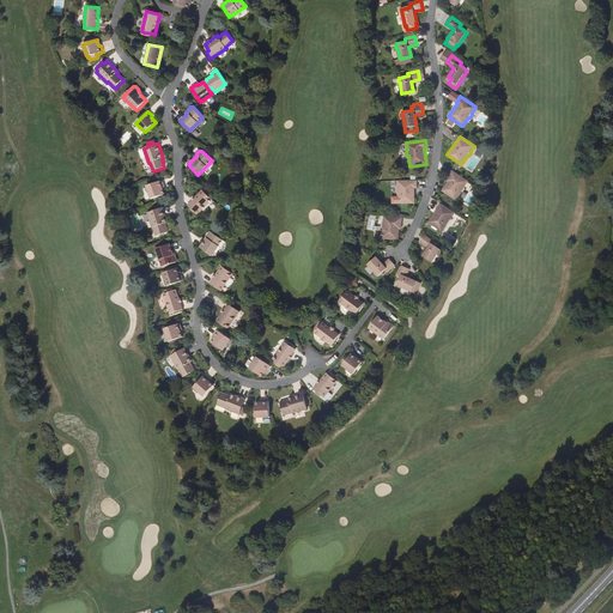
[(469,181),(454,171),(449,177),(450,178),(448,182),(442,190),(456,200),(462,192),(463,192),(466,189),(466,187),(469,181)]
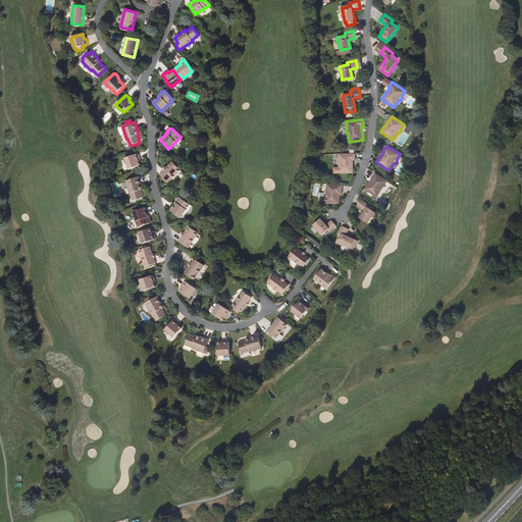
[(139,160),(141,159),(139,154),(125,158),(128,169),(141,165),(140,162),(139,160)]
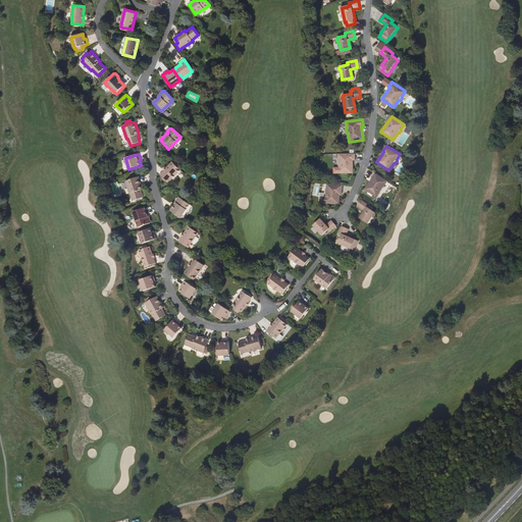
[(356,154),(340,154),(340,160),(337,161),(337,164),(340,165),(340,173),(354,173),(354,160),(356,160),(356,154)]
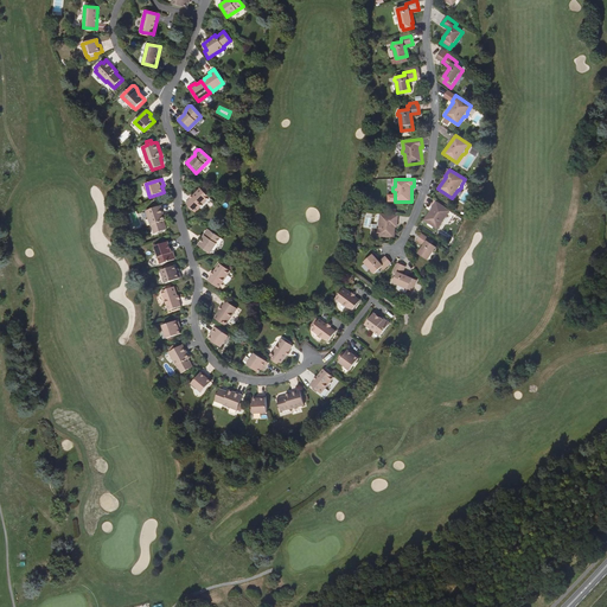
[(196,212),(210,198),(200,189),(186,204),(196,212)]
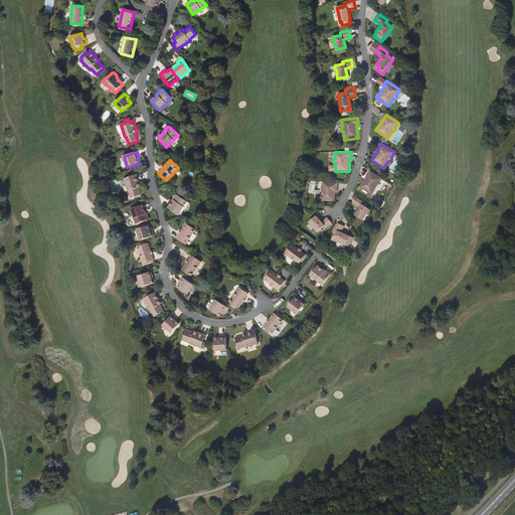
[(382,179),(371,171),(360,187),(372,195),(377,187),(378,187),(380,185),(379,183),(382,179)]
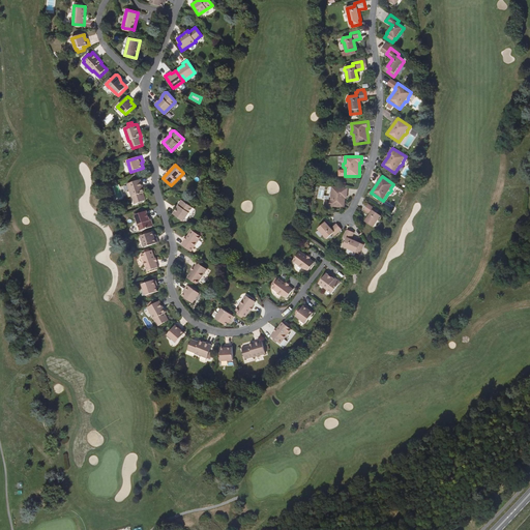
[(137,204),(146,201),(143,193),(145,192),(140,179),(127,184),(131,197),(134,197),(137,204)]
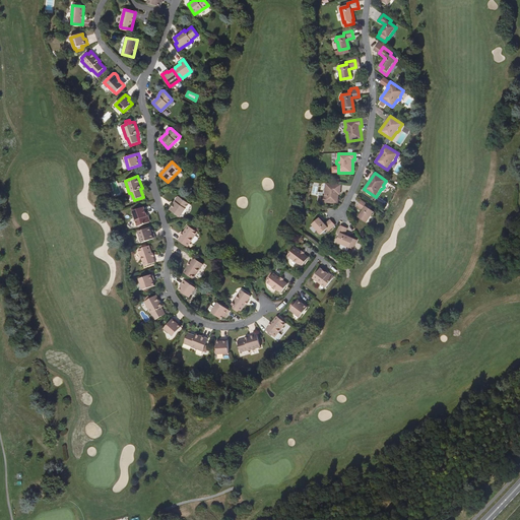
[(342,185),(326,183),(325,189),(324,190),(324,193),(325,194),(324,202),(338,204),(339,194),(339,191),(341,191),(342,185)]
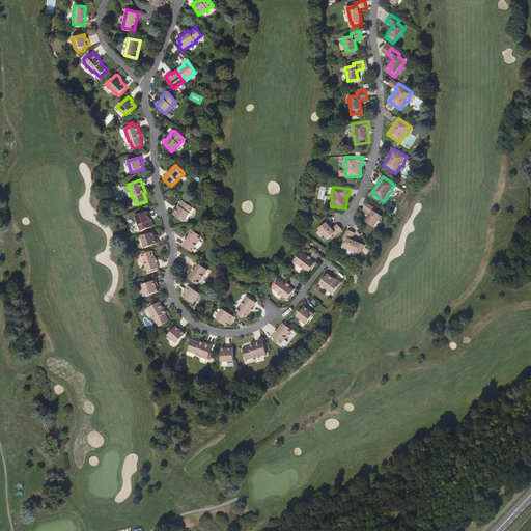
[(185,222),(190,214),(194,208),(189,205),(183,201),(182,201),(179,204),(179,206),(177,211),(174,215),(185,222)]
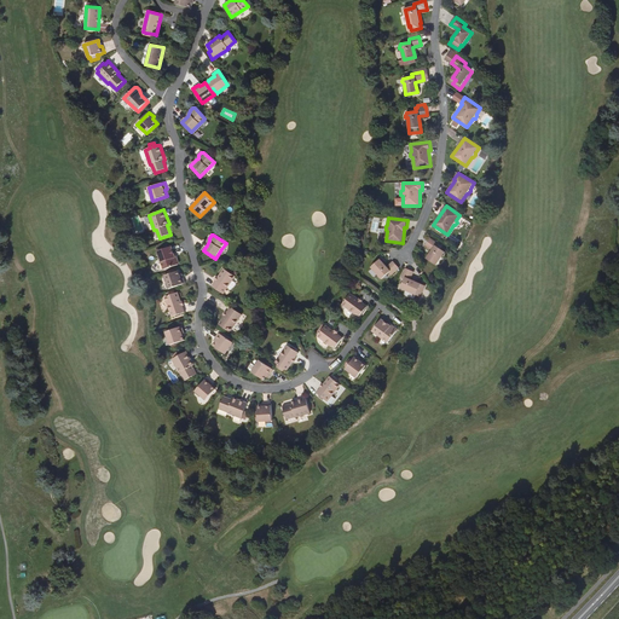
[(427,259),(438,265),(443,256),(445,256),(446,254),(445,253),(446,253),(438,247),(440,244),(431,238),(426,246),(433,250),(427,259)]
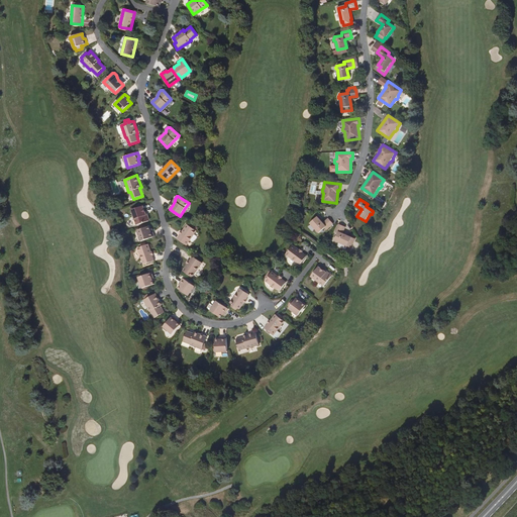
[(149,219),(148,216),(146,215),(145,213),(143,206),(132,210),(137,225),(148,221),(149,219)]
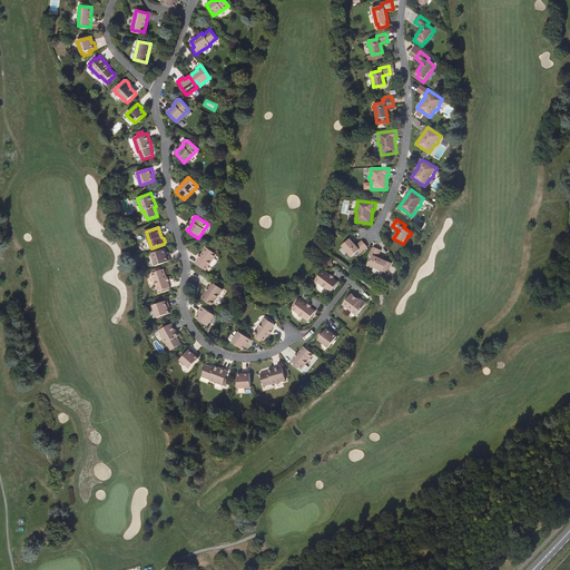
[(361,254),(367,247),(362,241),(356,246),(350,239),(342,246),(349,253),(349,255),(350,256),(351,256),(352,257),(359,252),(361,254)]
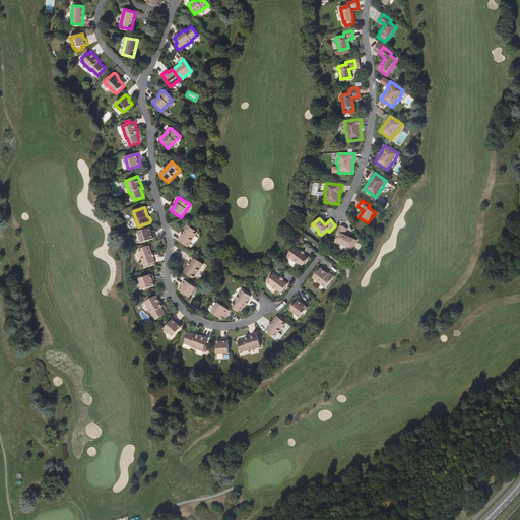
[(188,247),(190,244),(198,233),(193,229),(188,225),(188,226),(179,241),(188,247)]
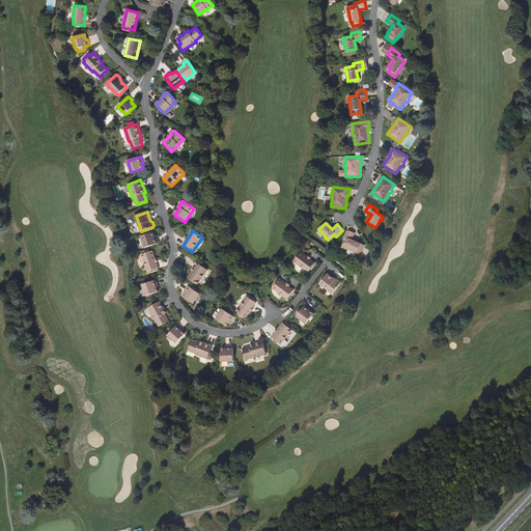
[(348,250),(360,255),(364,246),(353,241),(356,233),(348,230),(345,240),(347,241),(344,248),(345,249),(347,250),(348,250)]
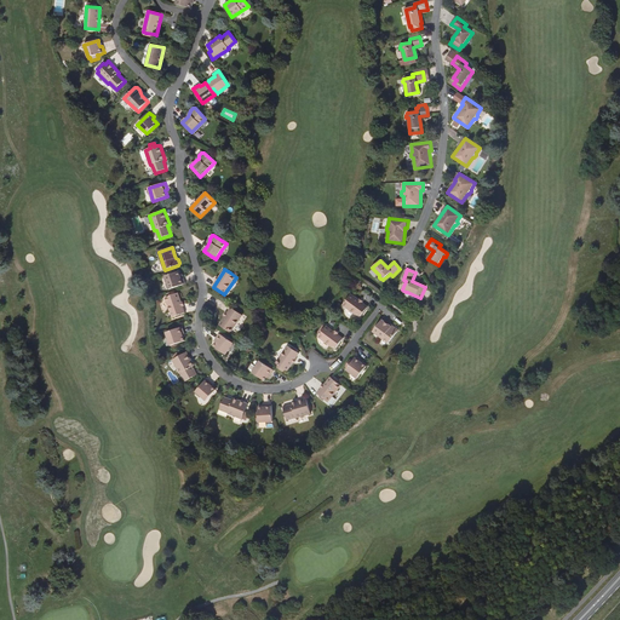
[(181,280),(181,276),(178,273),(165,277),(170,291),(185,285),(183,279),(181,280)]
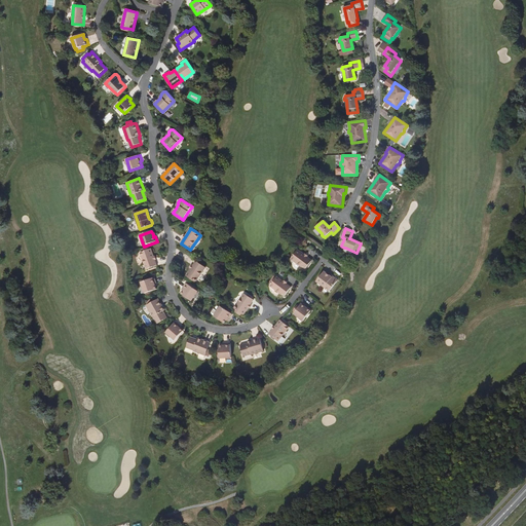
[(146,270),(157,266),(151,249),(140,253),(146,270)]
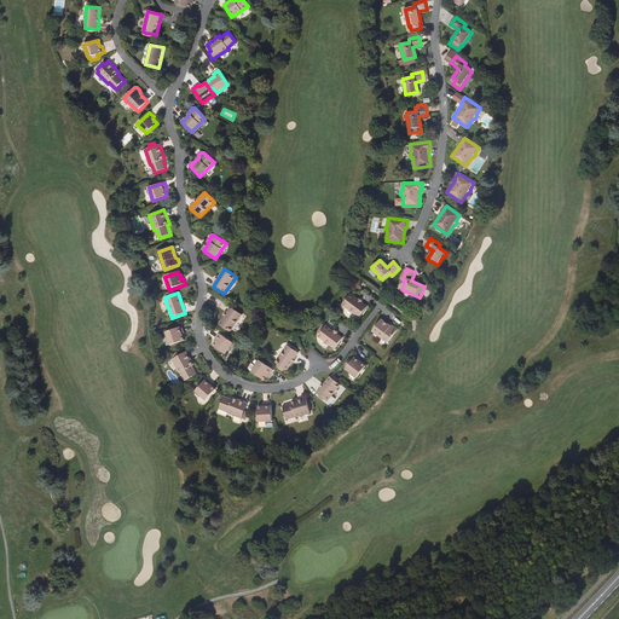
[(342,305),(359,317),(368,306),(351,294),(342,305)]
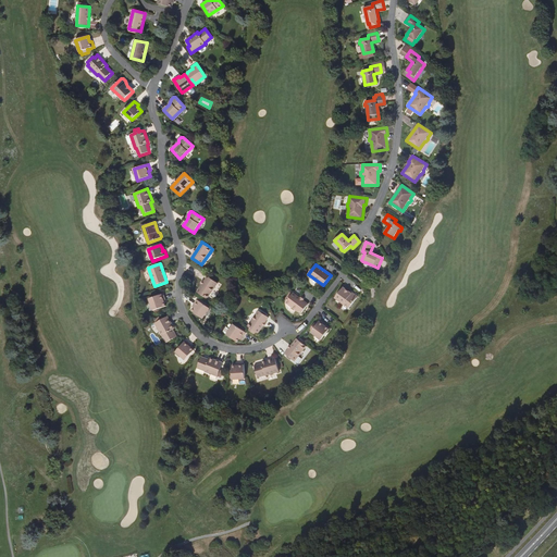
[(208,299),(218,284),(208,276),(206,280),(197,293),(208,299)]
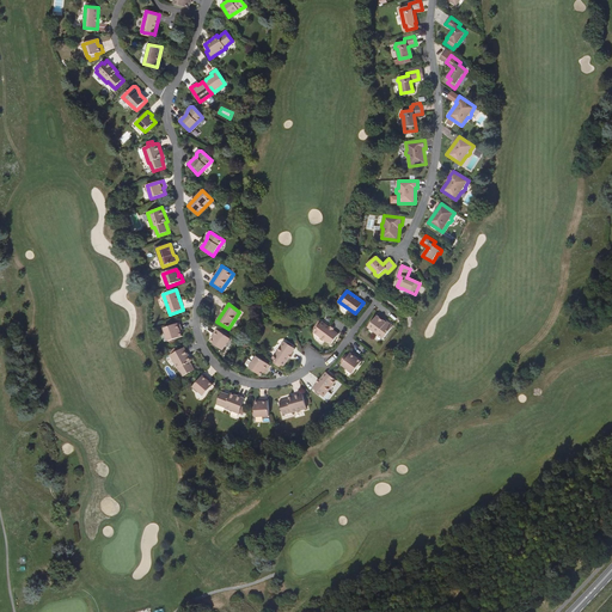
[(386,323),(384,320),(377,316),(368,326),(384,338),(392,328),(391,324),(387,322),(386,323)]
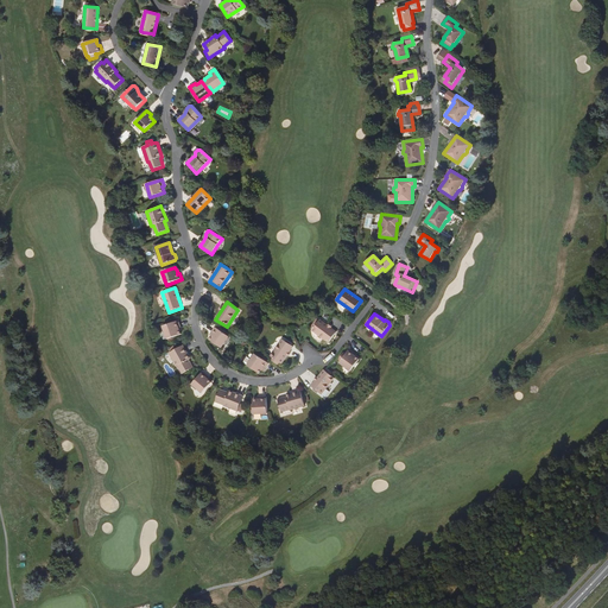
[(320,320),(318,322),(312,330),(311,330),(329,343),(336,333),(320,320)]
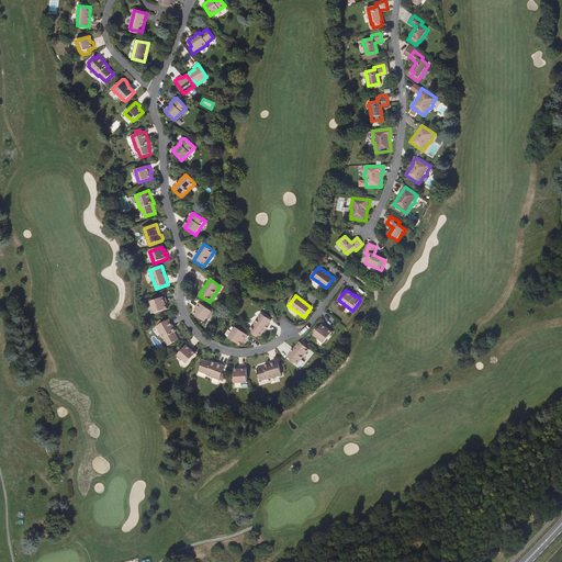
[(165,304),(167,303),(165,298),(150,302),(155,314),(167,310),(166,306),(165,304)]
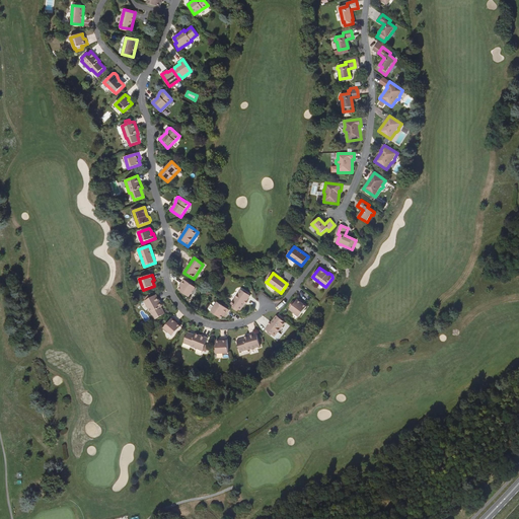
[(189,298),(195,289),(196,288),(195,287),(183,280),(180,285),(181,286),(180,288),(178,291),(189,298)]
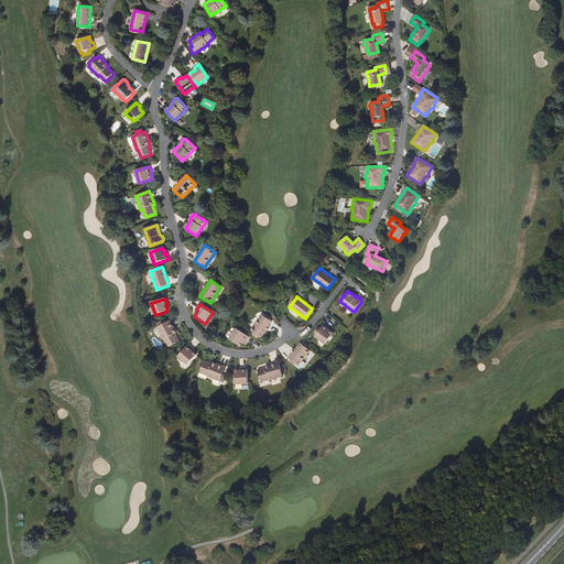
[(252,335),(258,338),(259,336),(261,337),(272,322),(262,315),(251,331),(253,333),(252,335)]
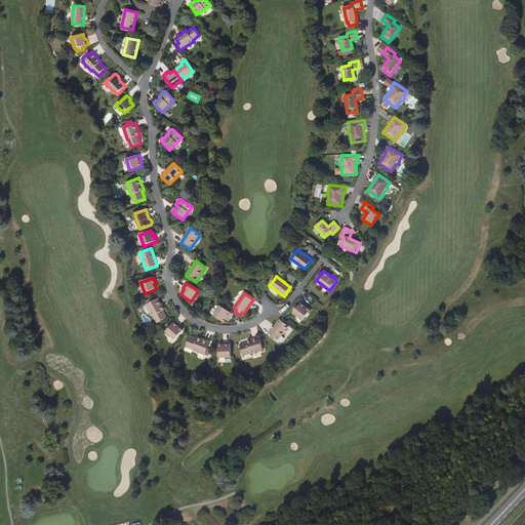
[(151,303),(149,300),(146,301),(148,305),(147,306),(153,317),(154,316),(158,323),(167,318),(163,311),(164,310),(158,298),(152,301),(151,303)]
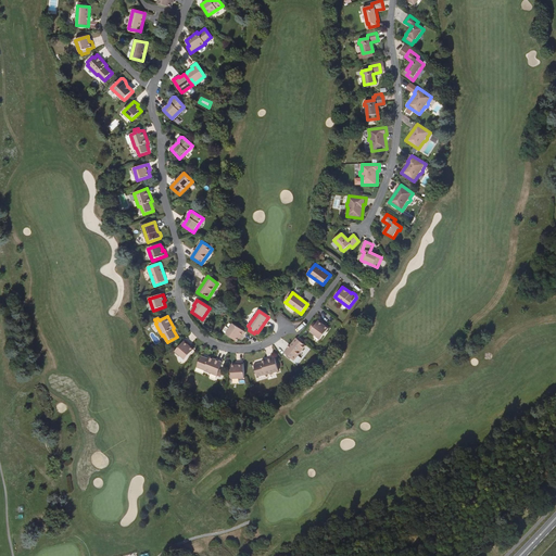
[(324,325),(325,323),(320,319),(311,332),(320,339),(329,329),(326,327),(324,325)]
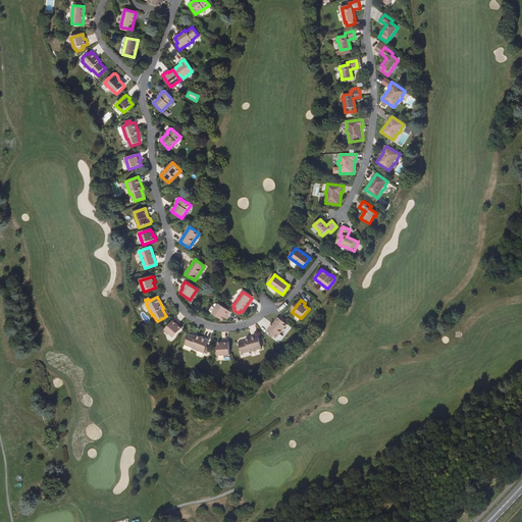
[(225,316),(227,317),(230,312),(219,304),(212,314),(222,321),(224,318),(225,316)]
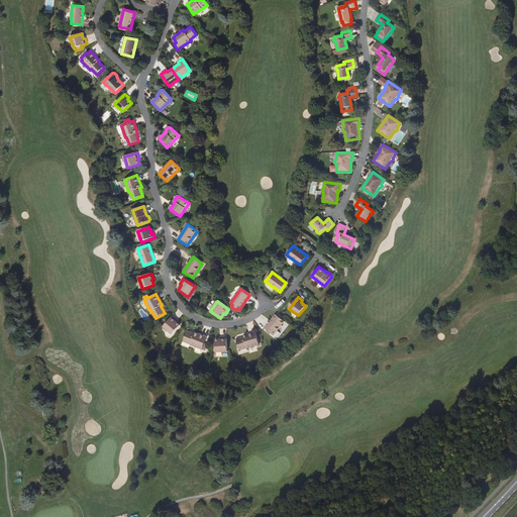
[(265,328),(274,335),(285,321),(282,320),(284,318),(279,314),(277,316),(276,315),(265,328)]
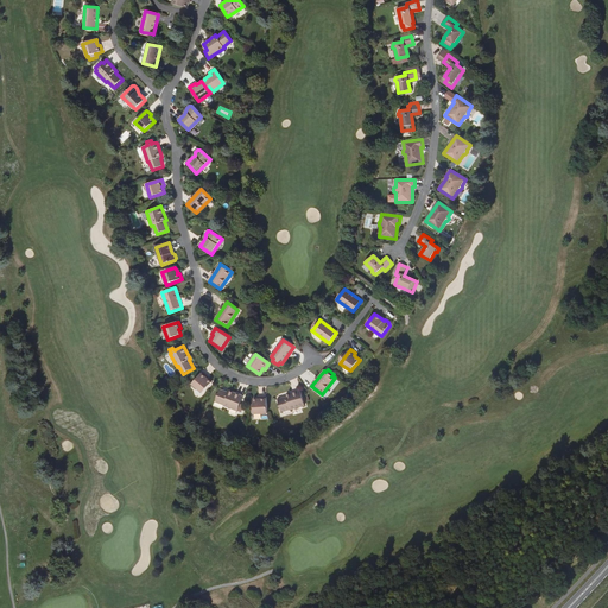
[(207,379),(209,377),(204,372),(192,384),(202,393),(211,382),(209,380),(207,379)]
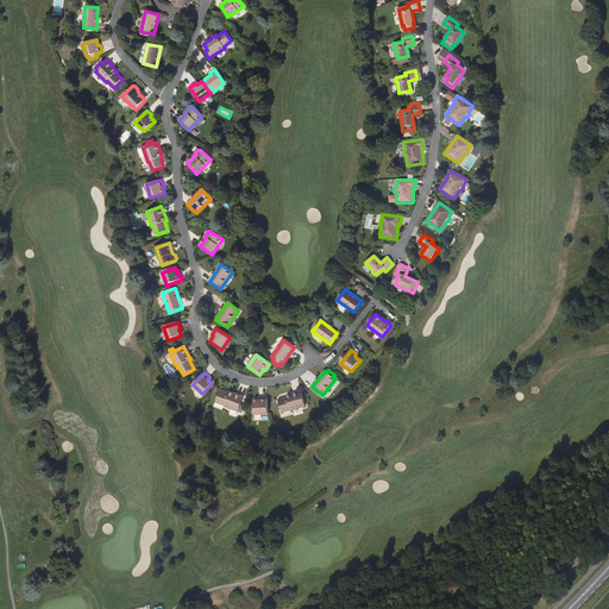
[(225,407),(236,412),(238,413),(244,397),(234,394),(230,393),(230,394),(220,390),(215,401),(225,405),(225,407)]
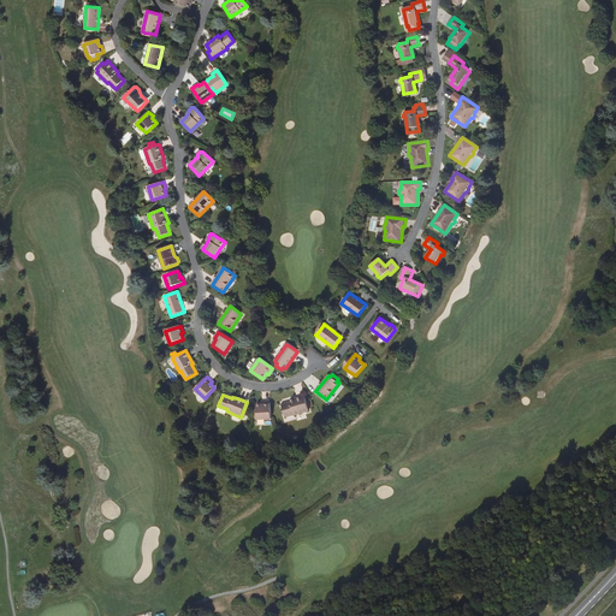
[(294,416),(309,412),(304,396),(290,401),(290,403),(282,406),(285,416),(294,414),(294,416)]
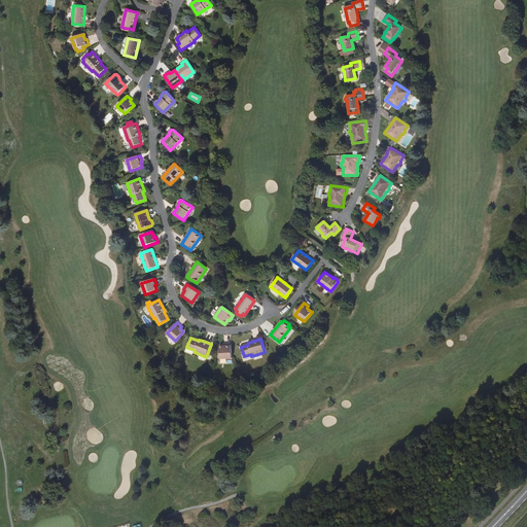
[(232,356),(232,344),(225,345),(225,346),(223,347),(219,347),(220,359),(232,359),(232,356)]
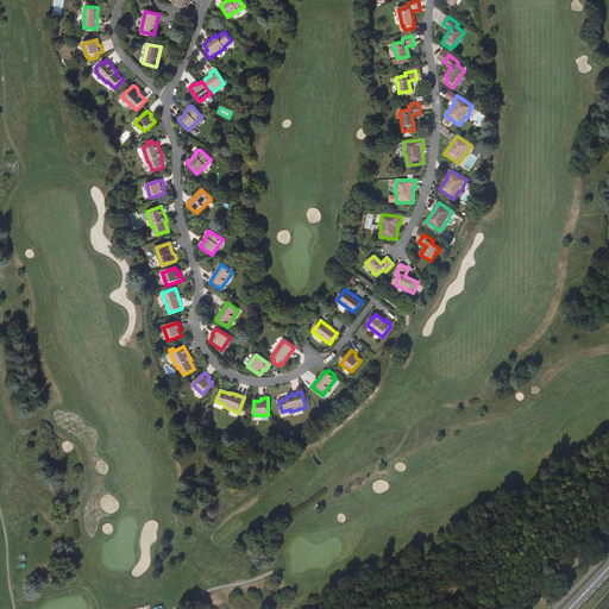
All buildings are outlined.
